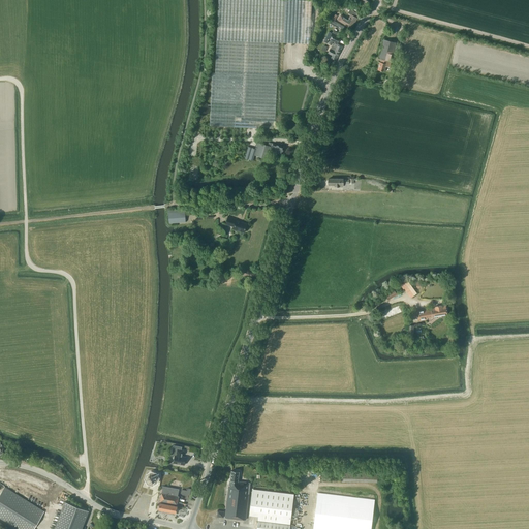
[(312,1),(299,0),(289,0),(218,0),(215,73),(212,73),(210,126),(275,129),(279,43),(310,44),(312,1)]
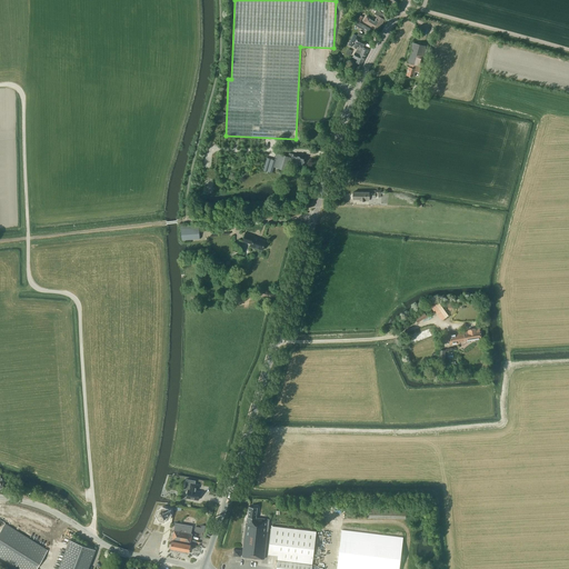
[(378,30),(385,20),(381,18),(383,15),(377,10),(375,13),(378,16),(375,21),(367,17),(363,22),(371,27),(378,30)]
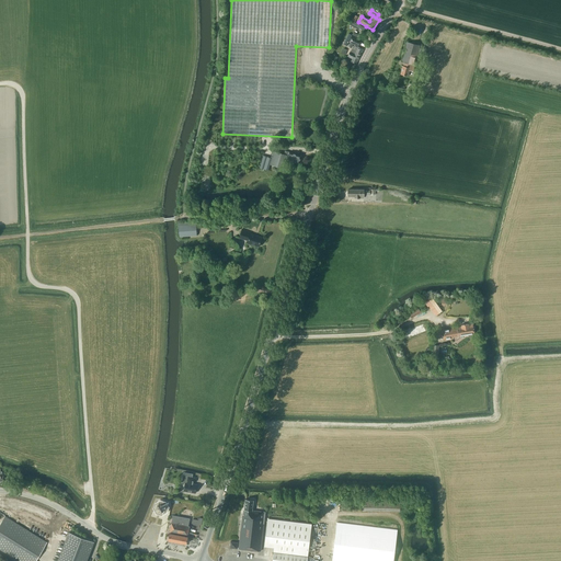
[(350,42),(350,43),(348,46),(352,47),(353,44),(357,46),(361,41),(354,38),(352,37),(350,42)]
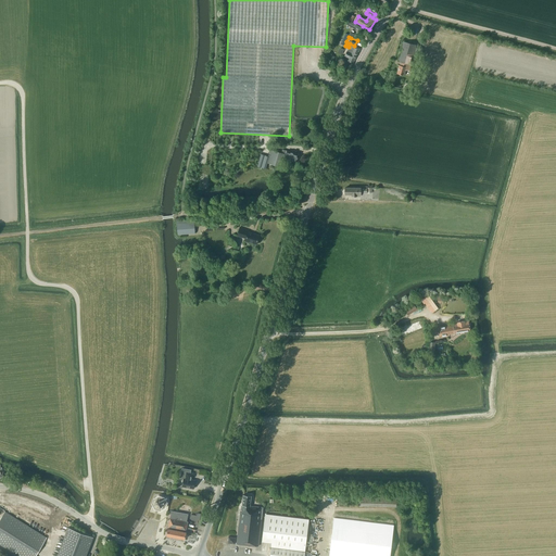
[(411,65),(416,46),(403,41),(397,61),(402,62),(401,66),(399,65),(396,74),(404,76),(405,70),(409,71),(411,65)]
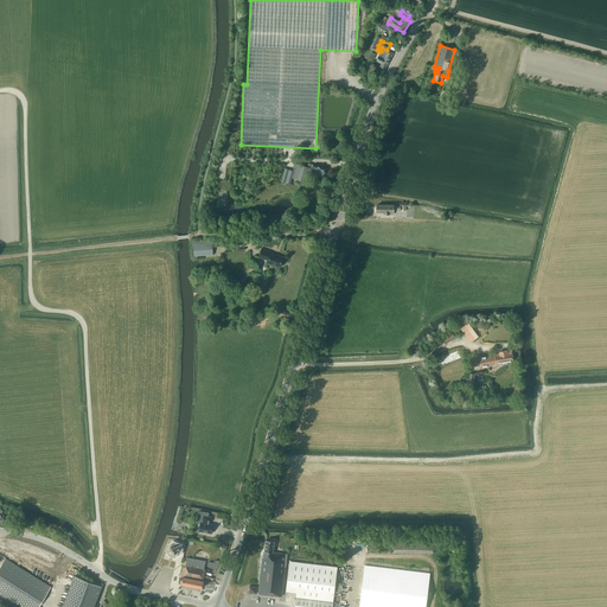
[(377,62),(376,65),(385,69),(387,66),(393,53),(391,53),(391,52),(389,51),(388,51),(387,51),(387,52),(383,50),(379,57),(378,57),(376,61),(377,62)]
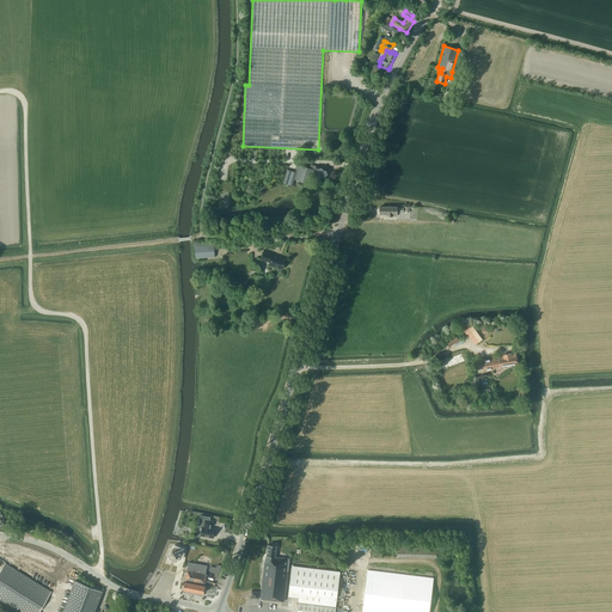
[(286,173),(285,177),(294,179),(308,184),(311,173),(313,173),(313,176),(316,176),(317,176),(326,178),(329,170),(311,165),(310,169),(298,165),(297,167),(295,172),(294,176),(286,173)]
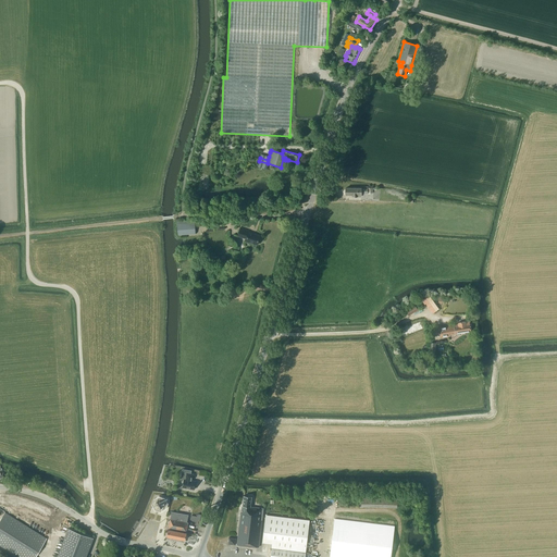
[(345,188),(345,195),(353,195),(353,197),(361,197),(361,194),(368,194),(368,192),(368,186),(360,186),(360,188),(345,188)]
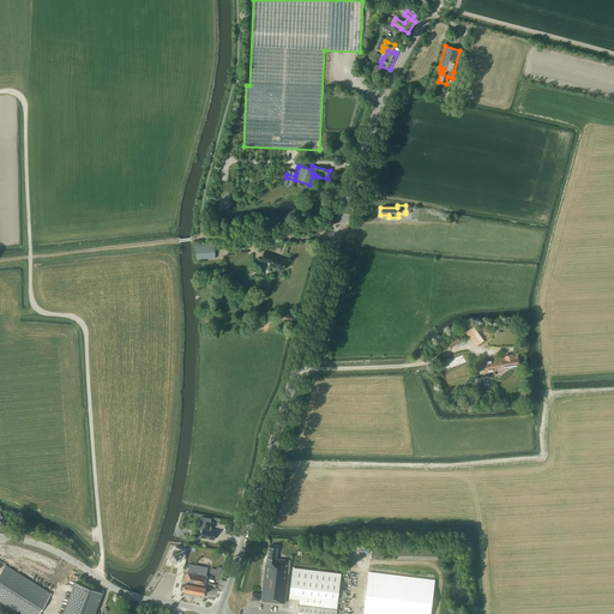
[(197,259),(215,258),(214,242),(196,244),(197,259)]
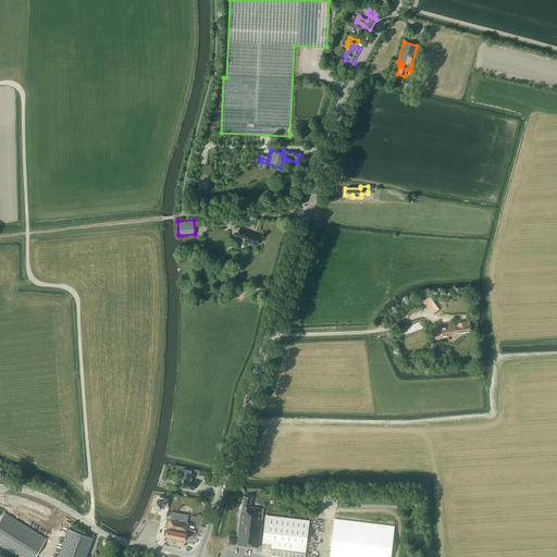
[(248,233),(249,231),(240,227),(237,236),(246,238),(246,242),(257,245),(260,236),(248,233)]
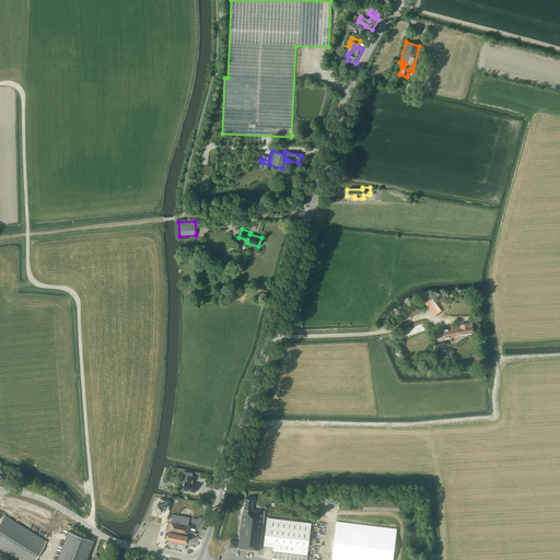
[(429,303),(434,313),(441,310),(435,300),(429,303)]
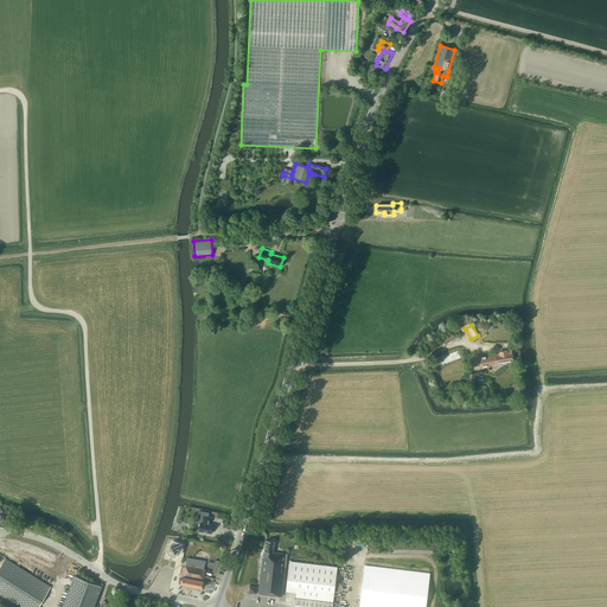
[(452,332),(442,339),(446,344),(455,338),(452,332)]
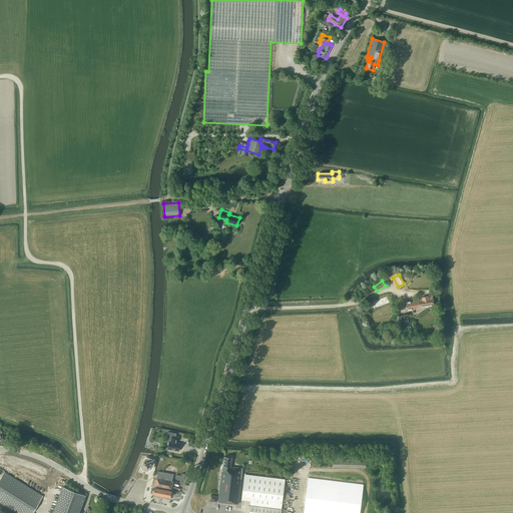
[(433,305),(434,305),(433,297),(429,297),(428,296),(422,298),(422,300),(418,300),(404,302),(405,307),(406,307),(406,311),(413,310),(413,308),(419,308),(419,307),(428,306),(429,309),(434,308),(433,305)]
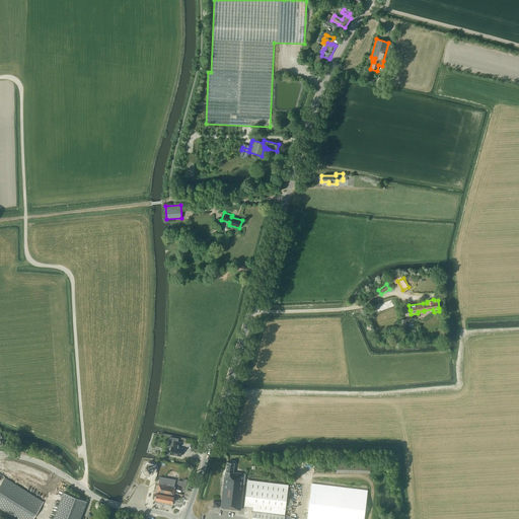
[(376,313),(393,306),(391,300),(374,307),(376,313)]
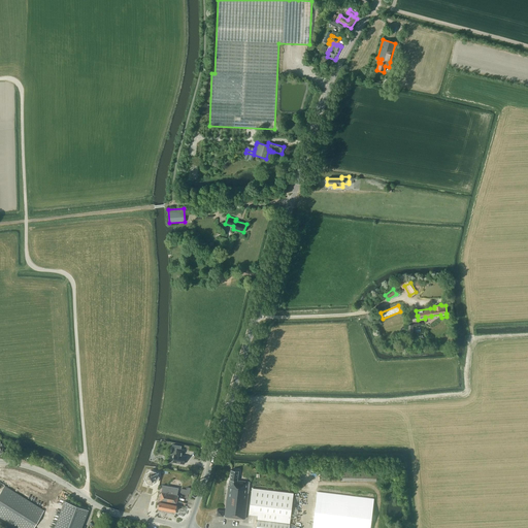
[(173,444),(171,454),(174,455),(173,462),(184,464),(185,456),(182,456),(182,454),(183,450),(182,450),(182,447),(173,444)]
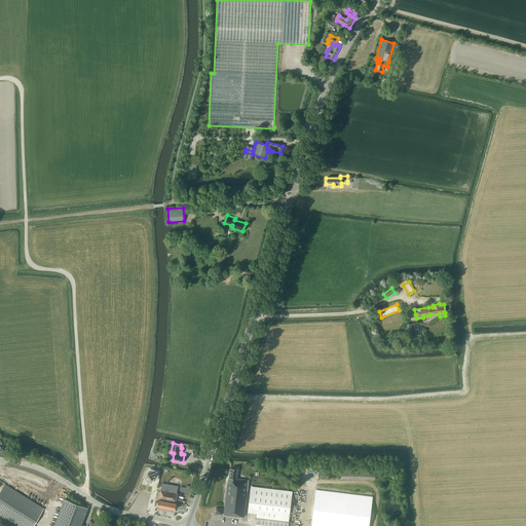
[(228,483),(229,483),(228,485),(227,485),(224,515),(243,517),(247,491),(249,480),(236,479),(237,470),(230,468),(229,478),(229,479),(228,480),(228,482),(228,483)]
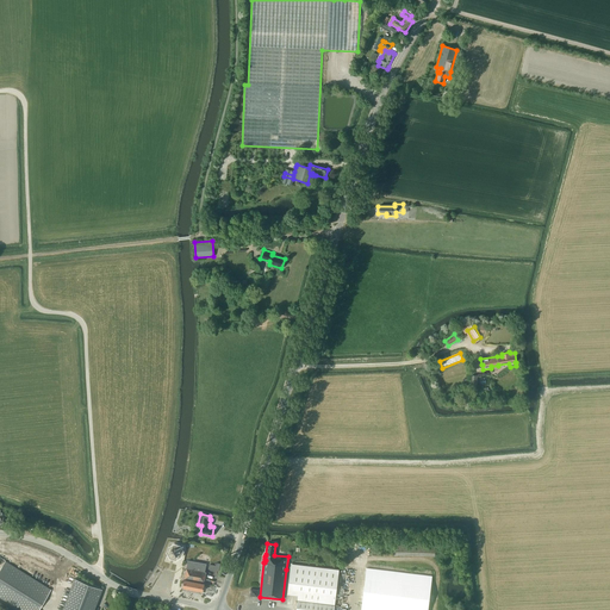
[(178,558),(181,549),(173,546),(169,554),(178,558)]
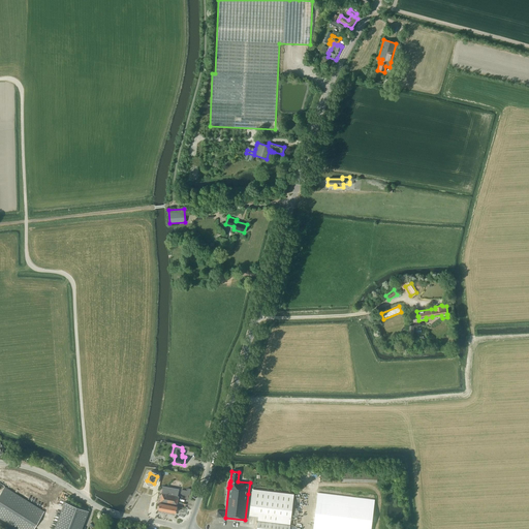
[(40,516),(43,511),(4,487),(0,493),(0,519),(17,528),(32,528),(41,516),(40,516)]
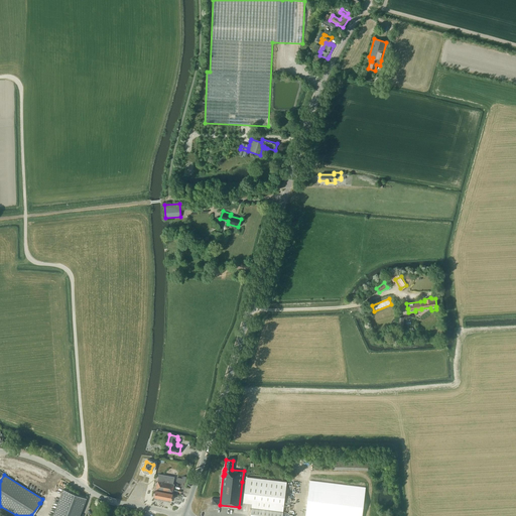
[(174,484),(172,484),(174,477),(159,475),(157,481),(156,490),(156,491),(155,491),(154,497),(154,499),(170,502),(171,500),(172,494),(172,493),(174,484)]
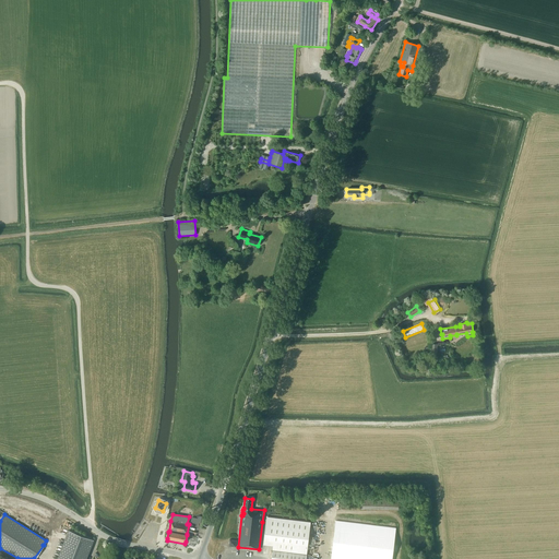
[(266,516),(263,545),(273,546),(271,558),(306,558),(307,550),(311,522),(266,516)]
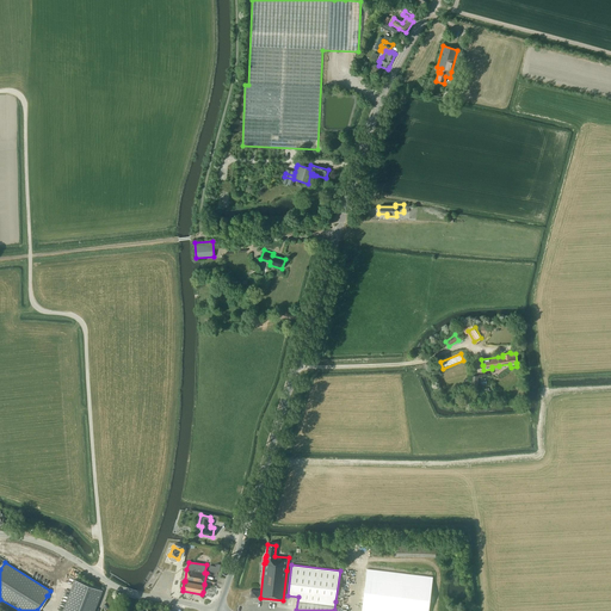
[(429,610),(432,578),(368,569),(362,610),(429,610)]
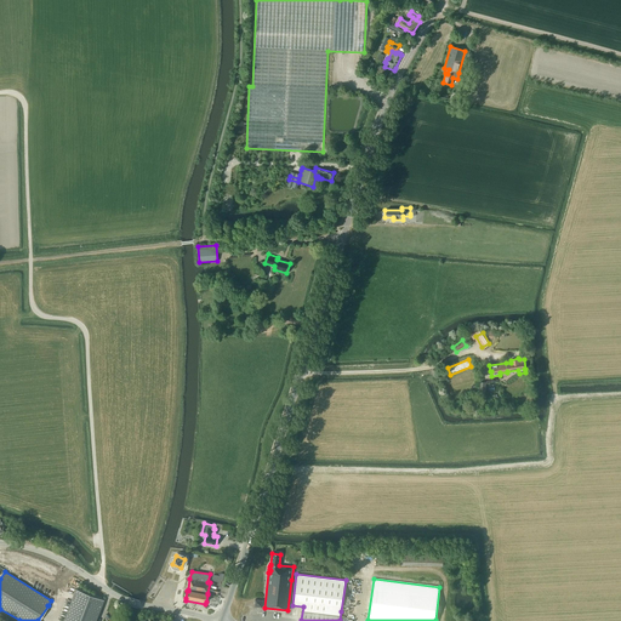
[(96,620),(104,600),(75,590),(63,620),(96,620)]
